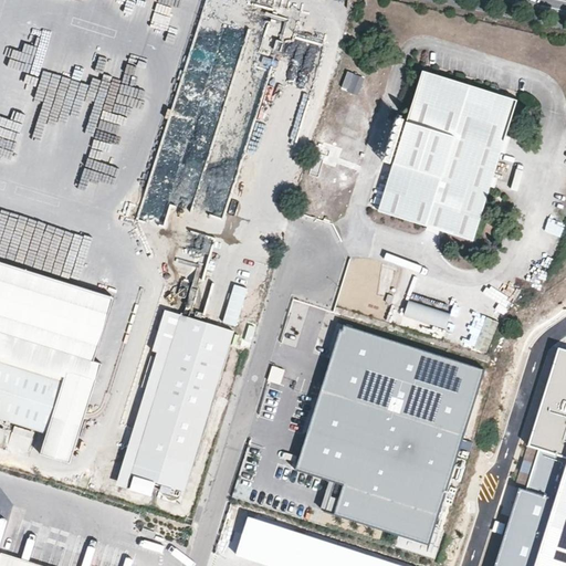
[(515,97),(421,70),(377,211),(472,240),(515,97)]
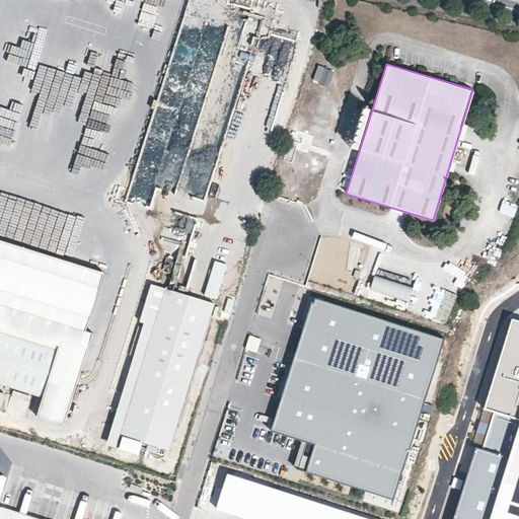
[(0,384),(41,397),(34,416),(63,424),(91,332),(84,330),(102,272),(0,240),(0,384)]
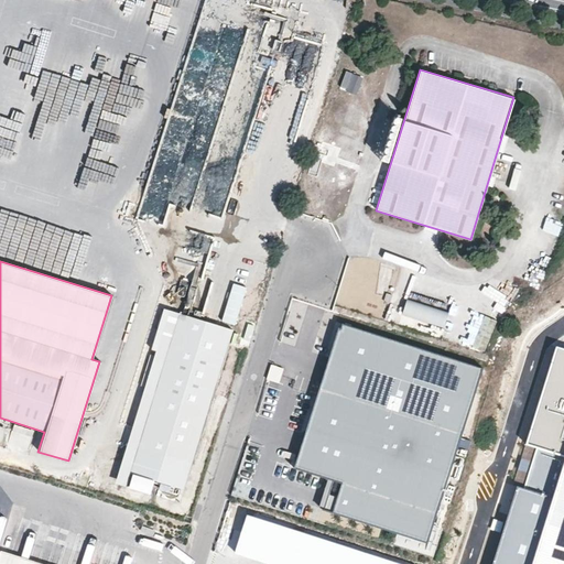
[(407,299),(402,314),(445,326),(449,311),(407,299)]
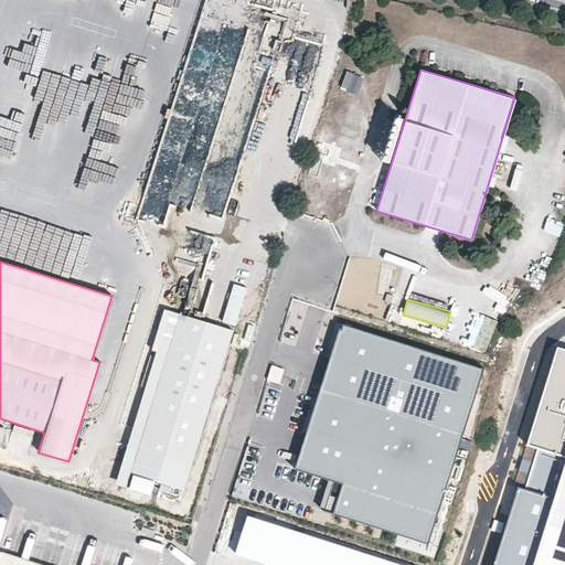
[(184,316),(142,449),(194,466),(236,332),(184,316)]
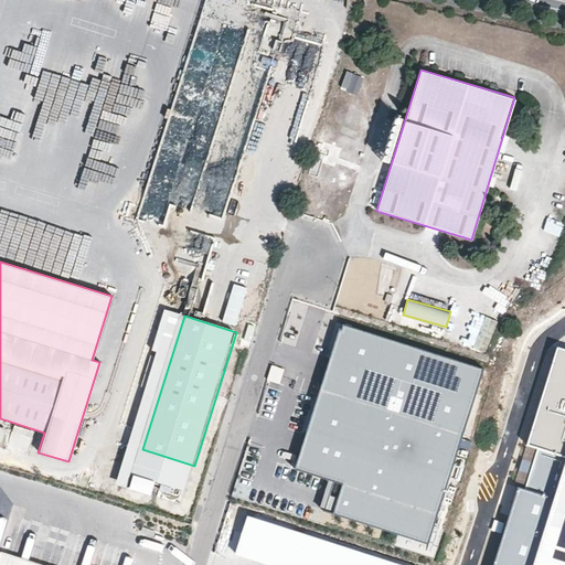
[(340,326),(321,388),(465,432),(486,365),(343,321),(342,327),(340,326)]
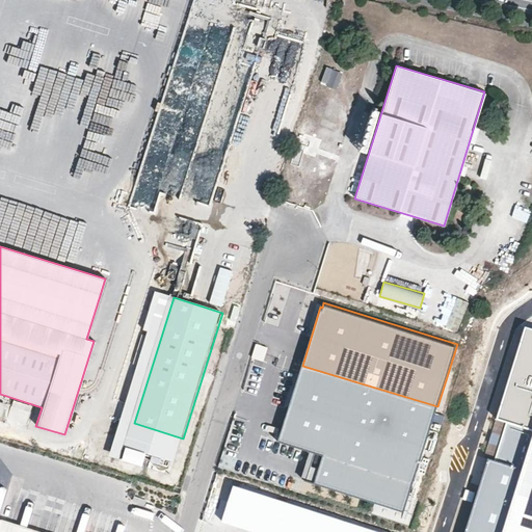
[(437,406),(302,366),(278,441),(309,451),(300,478),(404,510),(437,406)]
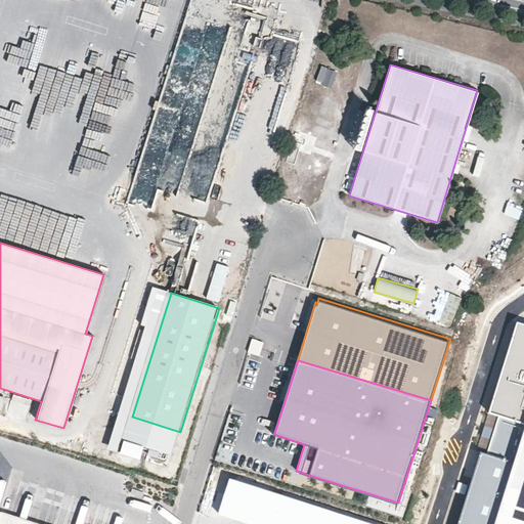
[(169,468),(180,432),(132,417),(121,452),(169,468)]
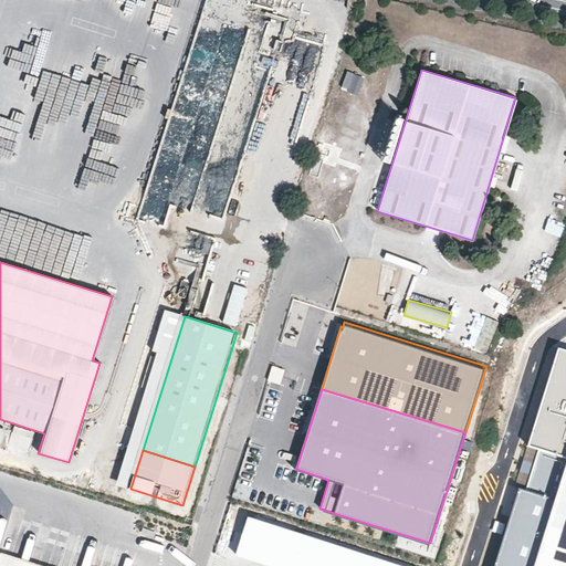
[(565,565),(565,468),(534,565),(565,565)]
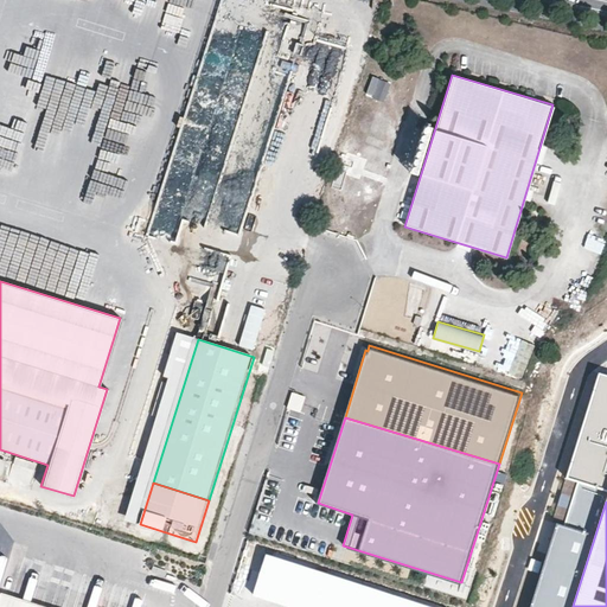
[(432,606),(267,554),(254,596),(287,606),(432,606)]
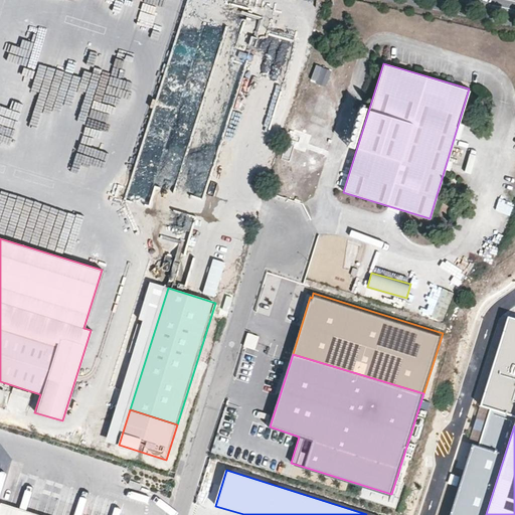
[(28,514),(0,506),(0,514),(28,514)]
